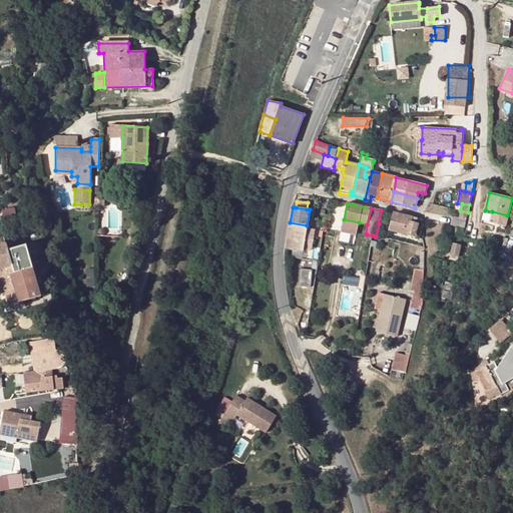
[(464,229),(468,212),(460,210),(459,218),(454,217),(452,226),(464,229)]
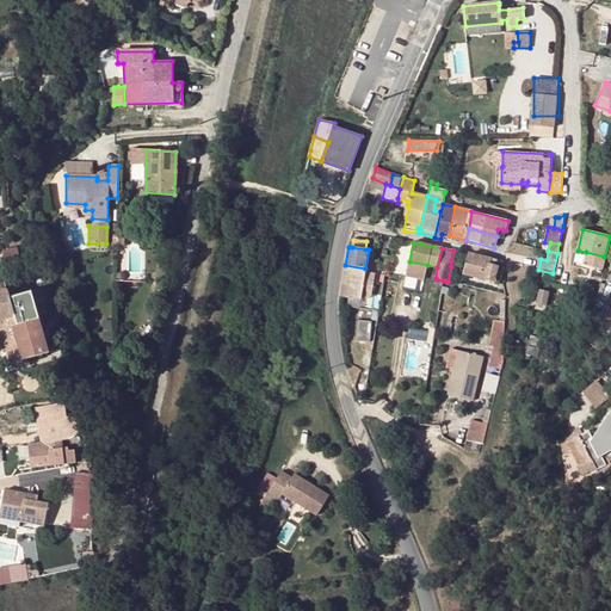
[(604,257),(586,252),(584,265),(602,270),(604,257)]
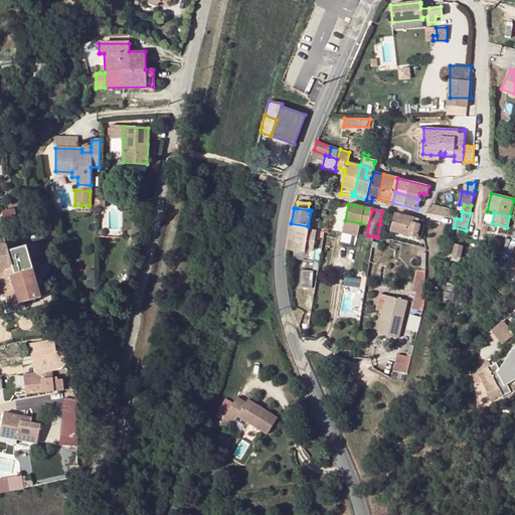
[(417,237),(420,224),(414,222),(414,219),(395,214),(391,231),(417,237)]
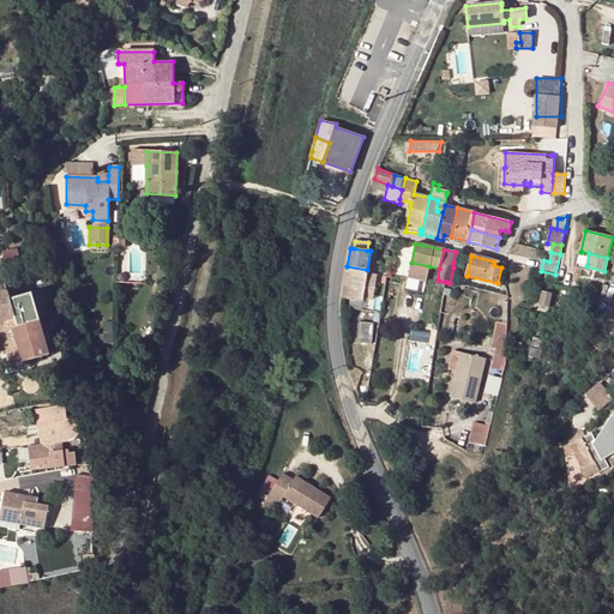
[(426,282),(429,266),(411,263),(409,278),(426,282)]
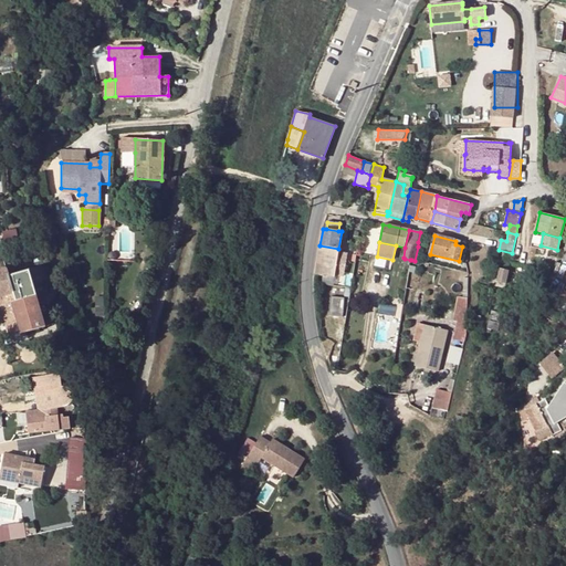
[(344,278),(347,253),(338,252),(338,249),(320,245),(315,274),(334,278),(335,275),(344,278)]
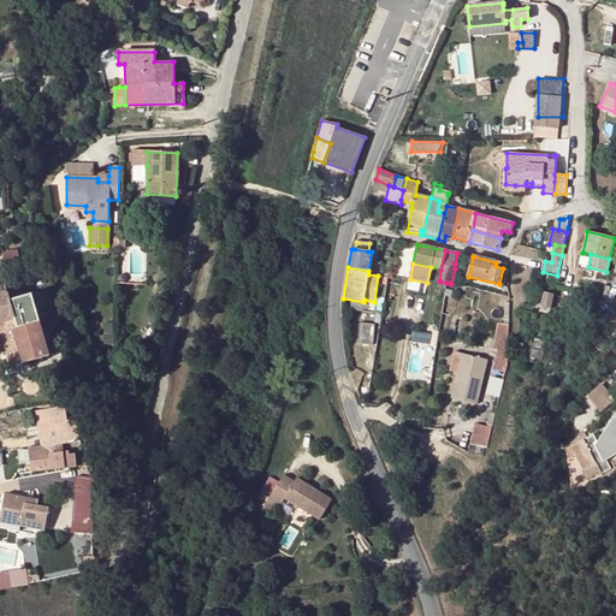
[(49,355),(40,320),(33,294),(9,300),(7,294),(6,292),(28,286),(25,277),(0,283),(0,332),(0,333),(0,332),(0,324),(13,320),(16,329),(13,330),(15,333),(3,337),(10,366),(13,365),(23,362),(22,357),(31,355),(33,360),(49,355)]
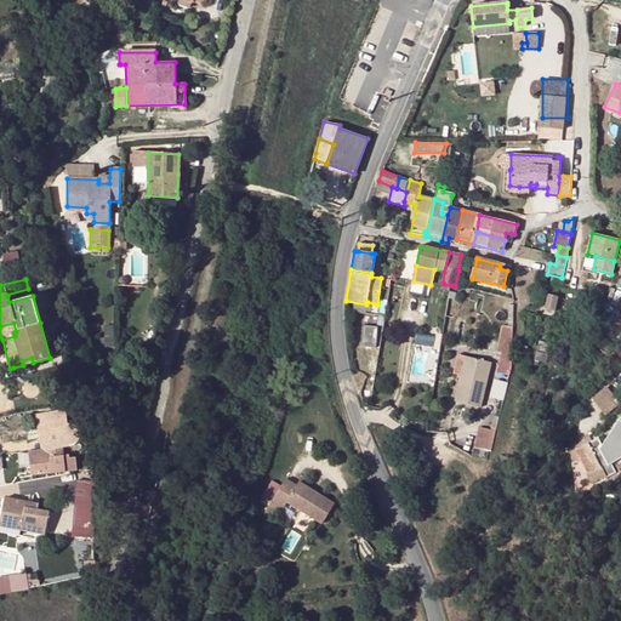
[(554,317),(558,297),(547,295),(543,314),(554,317)]
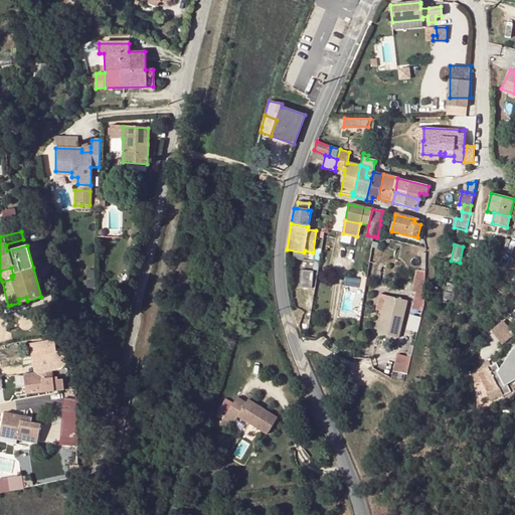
[(457,271),(449,269),(447,276),(456,278),(457,271)]
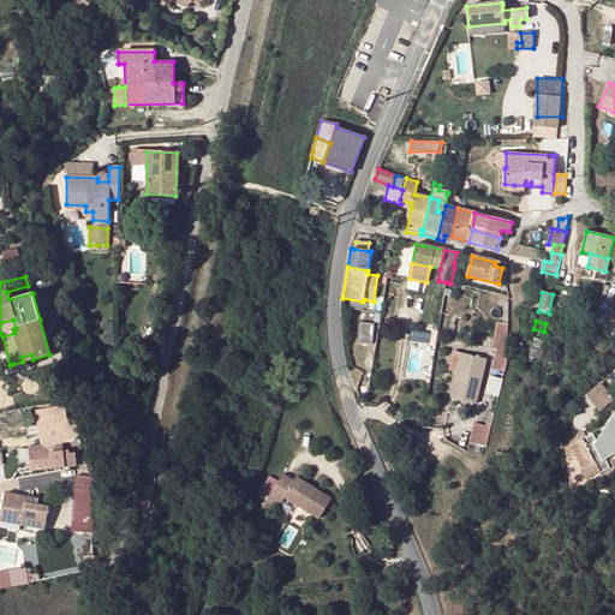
[(509,330),(509,324),(501,322),(499,322),(494,347),(508,351),(509,330)]
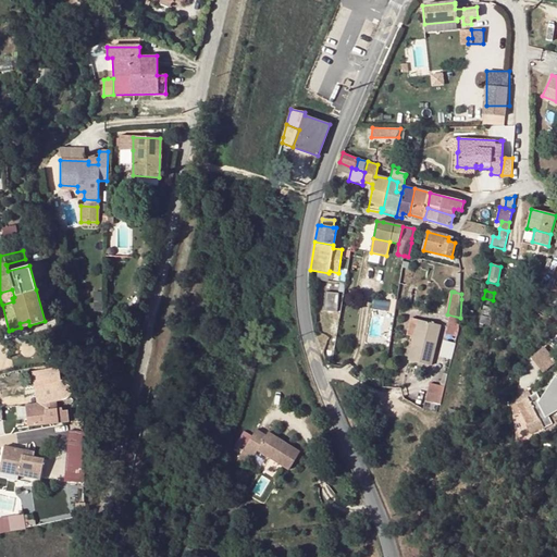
[(338,294),(325,293),(324,310),(336,312),(338,294)]
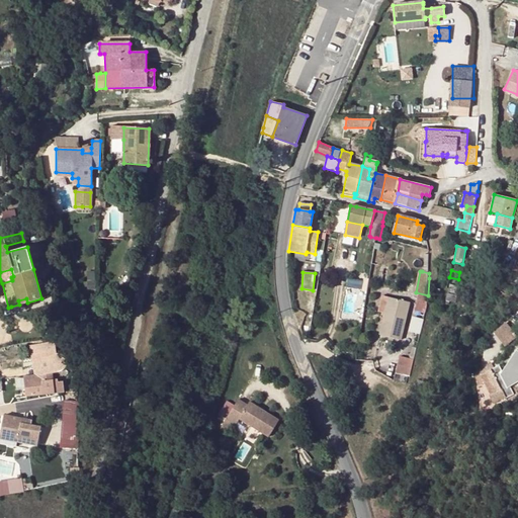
[(439,292),(439,291),(431,290),(430,299),(438,300),(439,292)]
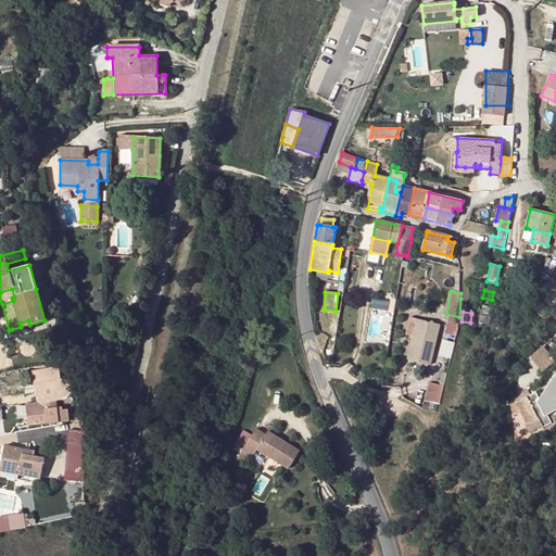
[(546,318),(538,313),(534,317),(543,324),(546,318)]
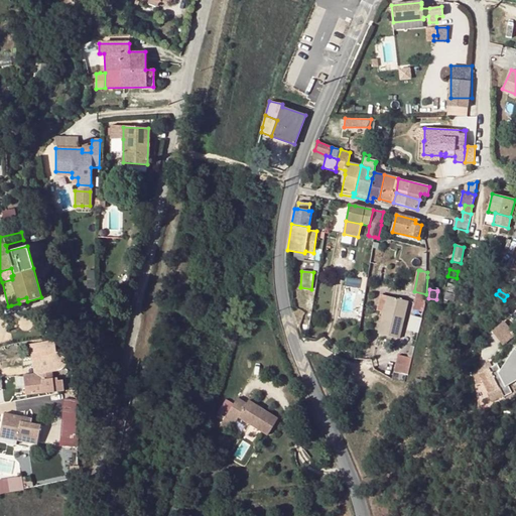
[(454,294),(447,293),(445,292),(443,300),(444,300),(444,303),(446,303),(447,301),(454,302),(456,294),(454,294)]
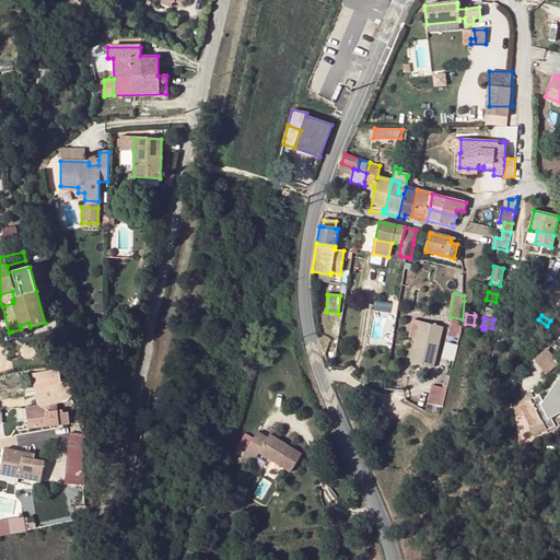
[(409,337),(416,339),(420,323),(413,321),(409,337)]
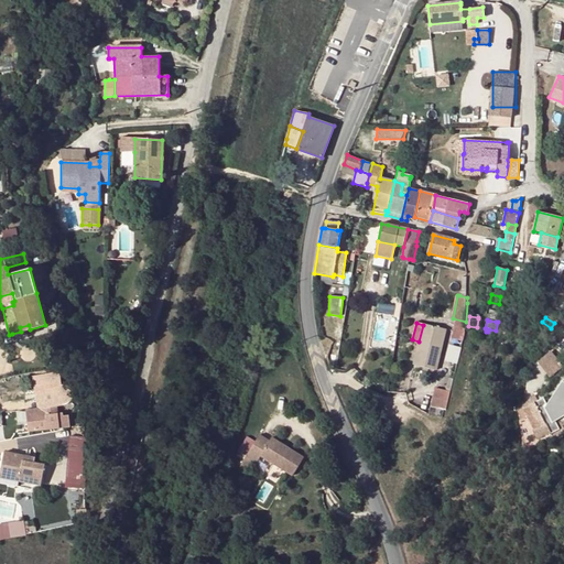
[(419,342),(413,365),(436,370),(446,331),(423,324),(423,325),(419,342)]
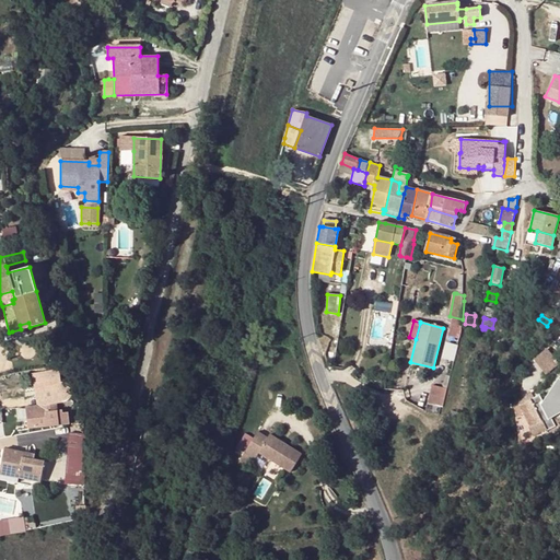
[(447,342),(444,358),(455,360),(458,345),(447,342)]
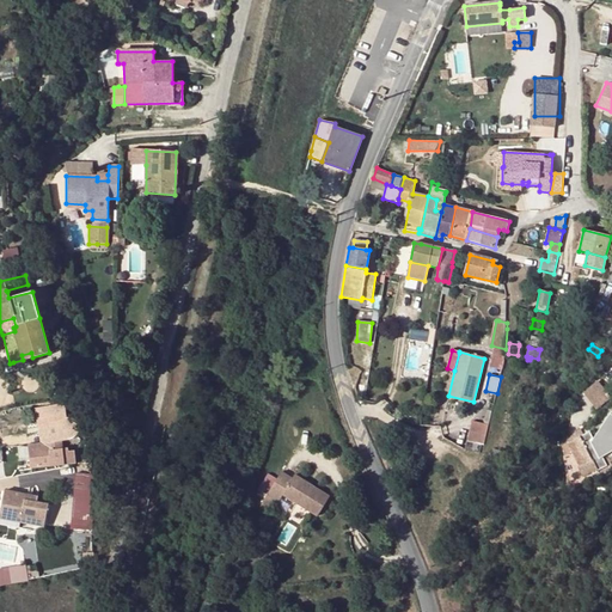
[(607,395),(598,383),(583,393),(597,410),(611,398),(607,395)]
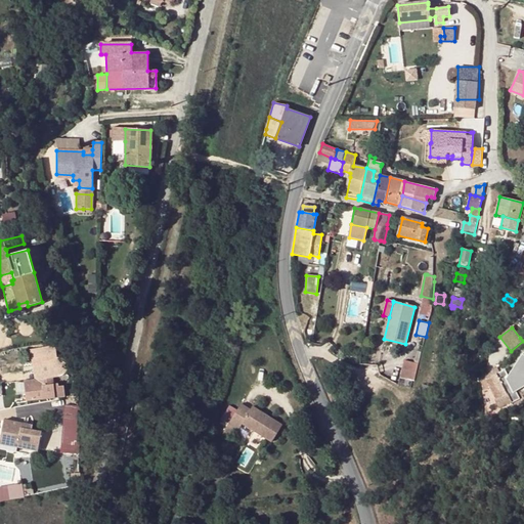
[(66,357),(61,356),(57,357),(55,344),(49,345),(36,348),(41,378),(42,382),(25,384),(28,400),(56,397),(54,378),(61,377),(66,376),(67,376),(69,374),(71,373),(72,370),(73,368),(73,366),(73,364),(72,361),(70,359),(68,358),(66,357)]
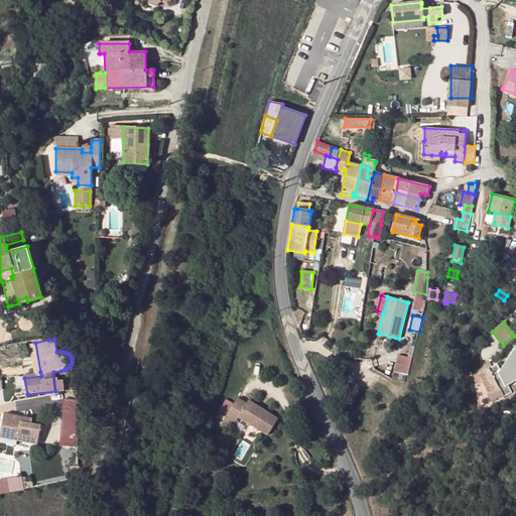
[(34,373),(40,372),(35,343),(30,344),(34,373)]
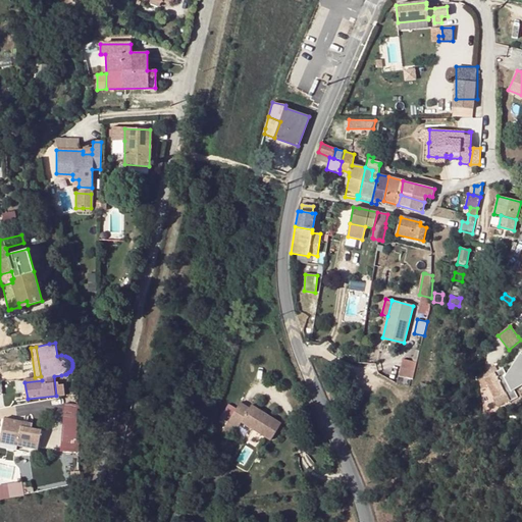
[(521,394),(521,352),(520,352),(507,388),(521,394)]
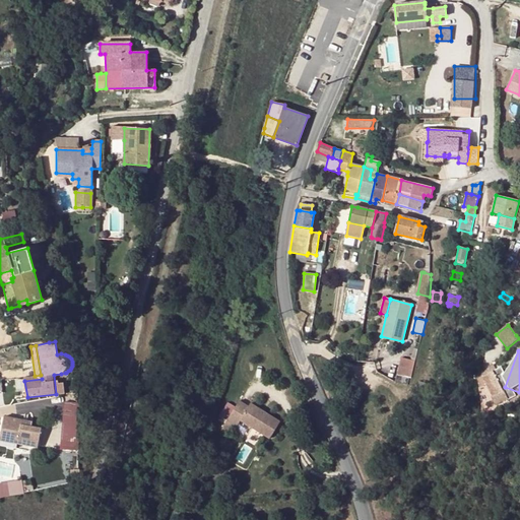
[(412,377),(415,361),(401,358),(398,375),(409,377),(412,377)]
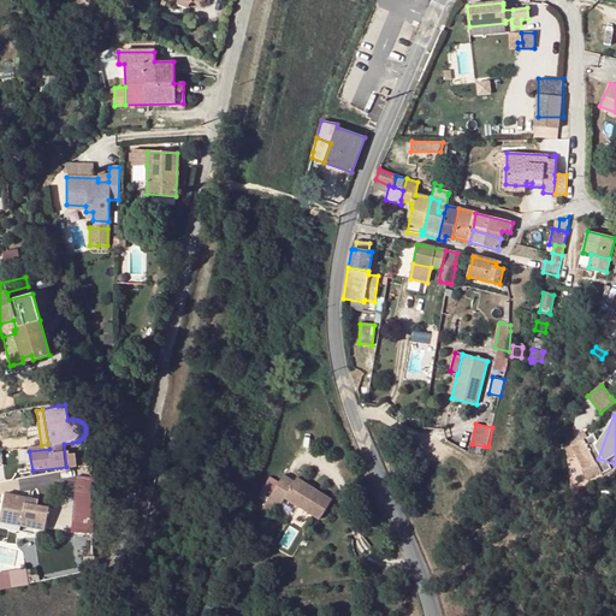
[(597,466),(585,440),(584,442),(568,449),(572,458),(578,456),(586,472),(585,472),(590,481),(603,474),(598,465),(597,466)]
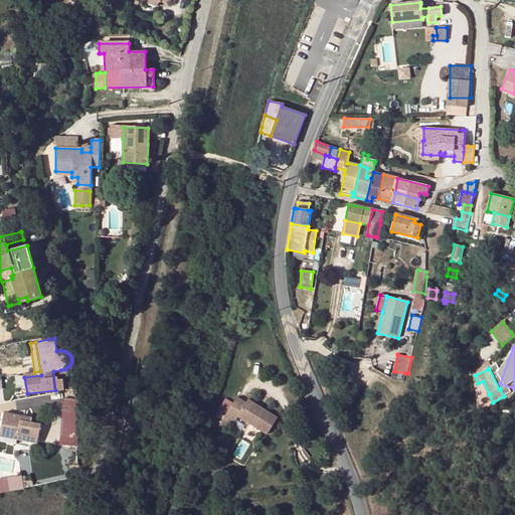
[(403,381),(405,373),(394,371),(392,379),(403,381)]
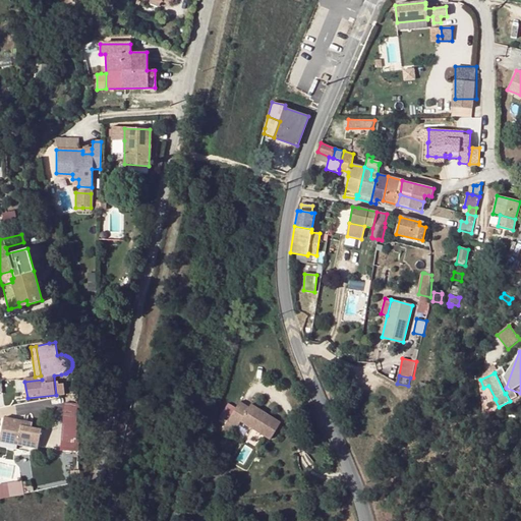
[(232,398),(215,423),(224,430),(232,418),(261,438),(272,421),(258,412),(256,415),(250,410),(251,407),(242,401),(240,404),(232,398)]
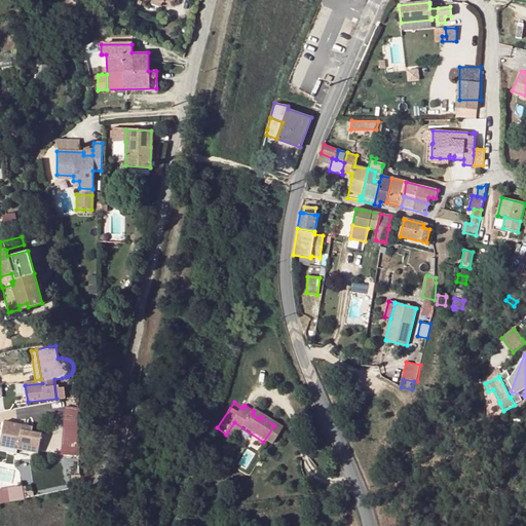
[(64,407),(64,455),(79,456),(80,408),(64,407)]
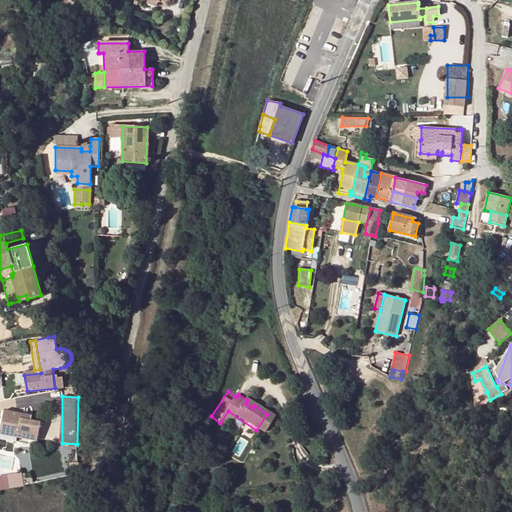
[(17,433),(16,437),(37,441),(41,422),(31,420),(21,418),(22,414),(4,410),(0,430),(17,433)]
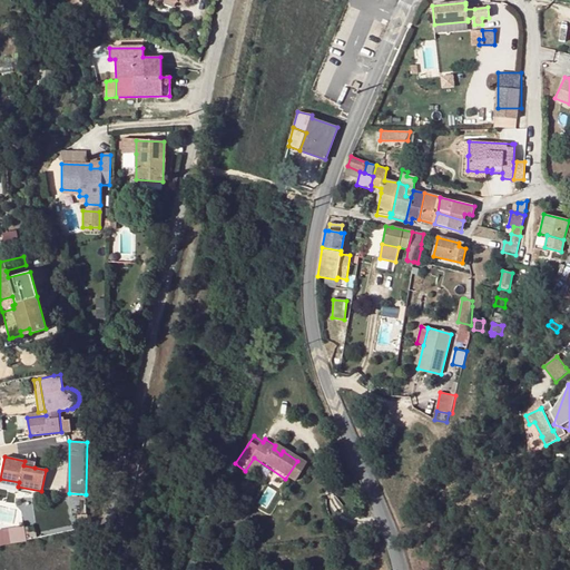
[(19,482),(0,479),(0,480),(0,488),(18,492),(18,487),(19,482)]
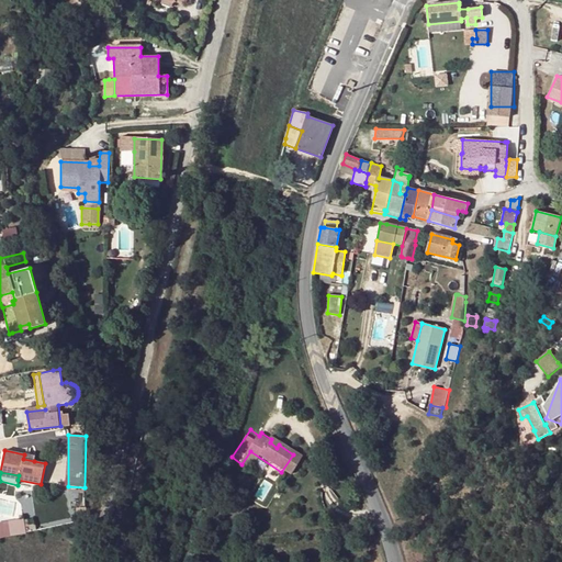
[(0,521),(0,535),(1,538),(29,534),(25,517),(0,521)]
